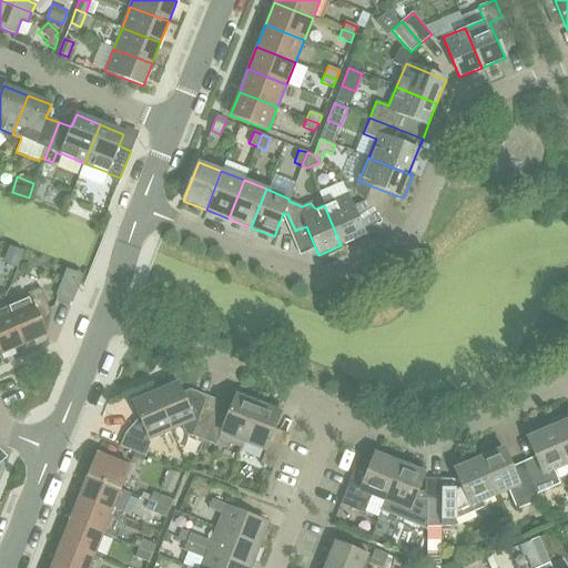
[(347,195),(324,205),(341,245),(364,235),(347,195)]
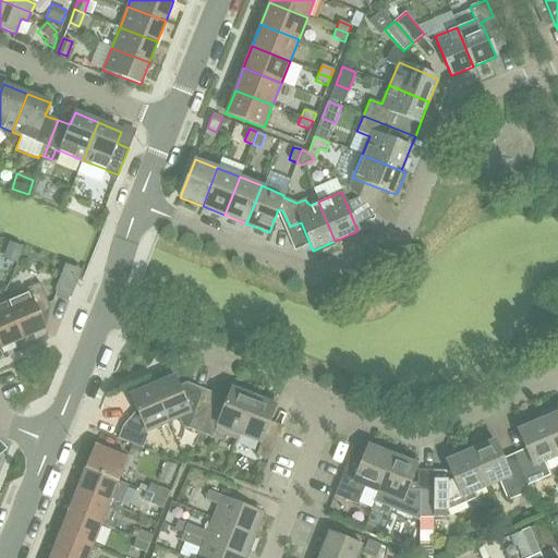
[(10,241),(3,258),(16,264),(23,246),(10,241)]
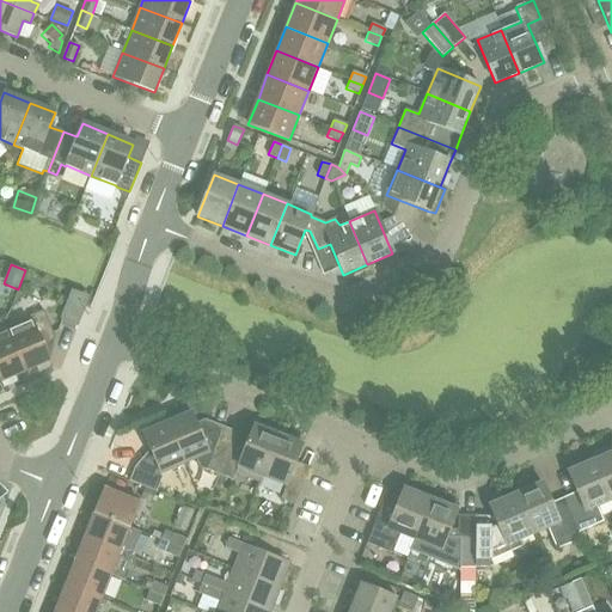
[(29,316),(31,322),(8,332),(25,371),(35,367),(38,373),(53,367),(42,342),(55,337),(43,310),(29,316)]
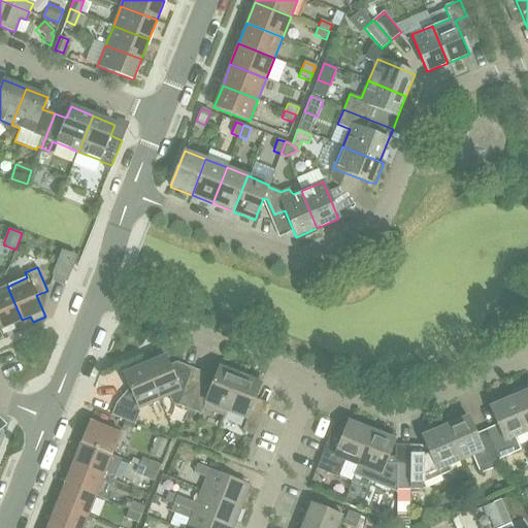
[(13,324),(22,320),(7,287),(0,289),(0,328),(3,335),(15,329),(13,324)]
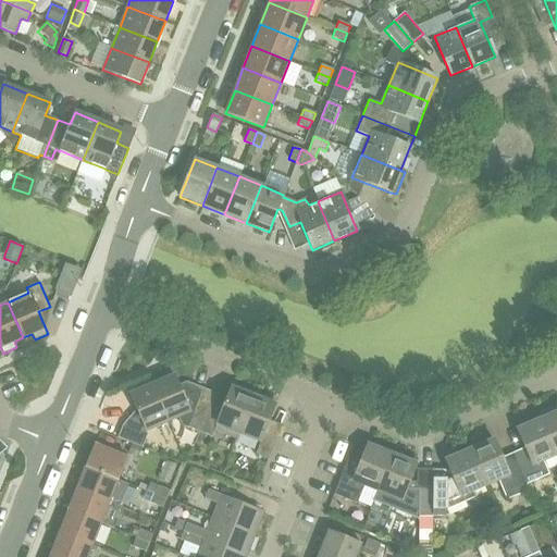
[(182,425),(198,432),(199,432),(212,398),(186,388),(181,391),(174,375),(152,385),(168,421),(178,417),(182,425)]
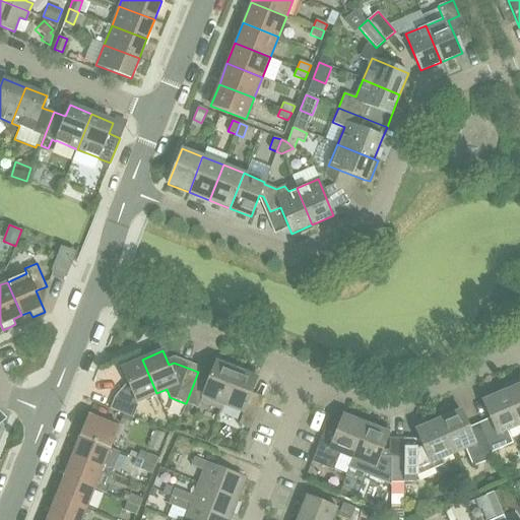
[(215,363),(209,376),(198,372),(186,403),(197,408),(201,401),(220,409),(222,404),(237,367),(218,359),(216,363),(215,363)]
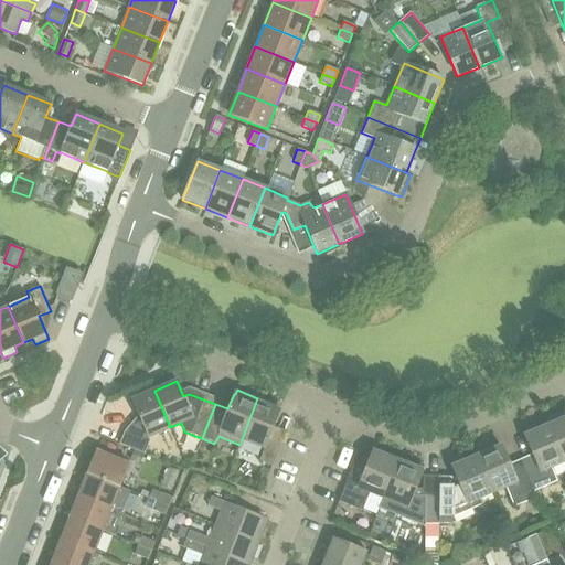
[(148,437),(170,427),(155,391),(131,401),(148,437)]
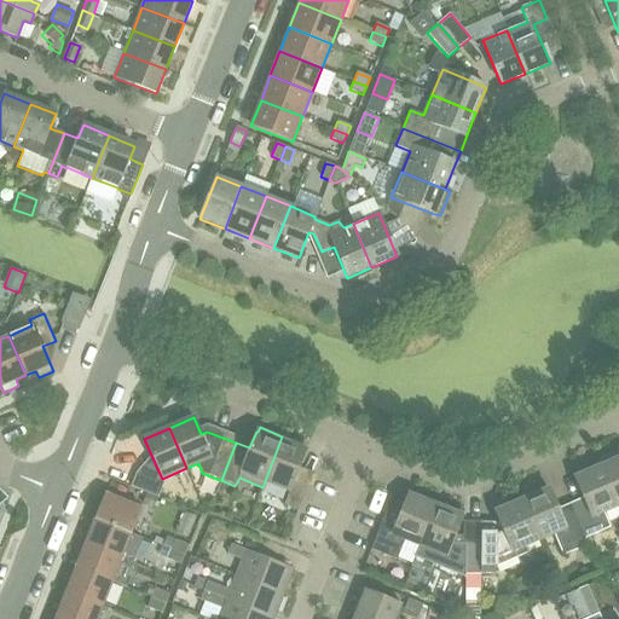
[(308,484),(294,479),(306,451),(302,450),(305,445),(282,437),(265,481),(289,491),(283,505),(298,510),(308,484)]
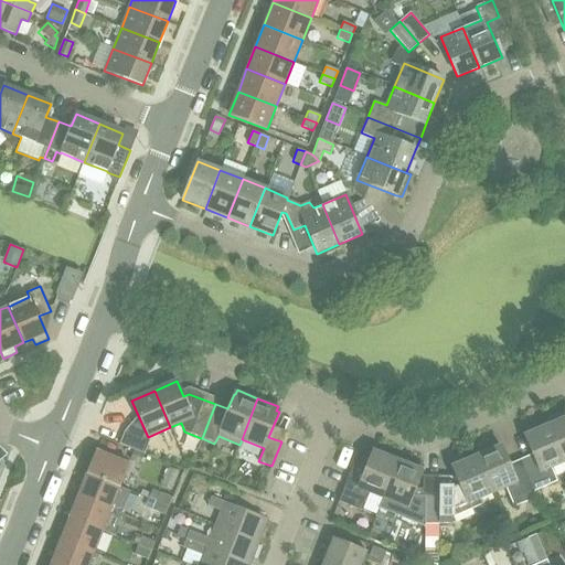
[(564,413),(546,422),(564,461),(564,460),(564,413)]
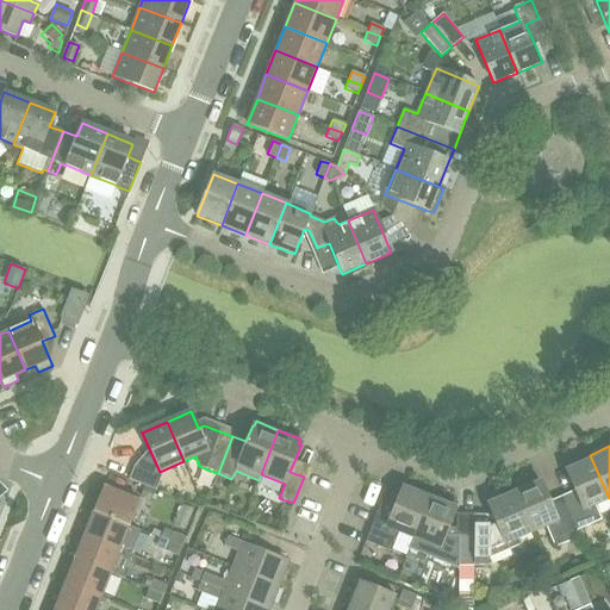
[(577,498),(565,504),(576,530),(577,531),(601,520),(595,504),(609,498),(590,455),(565,466),(567,471),(566,471),(577,498)]
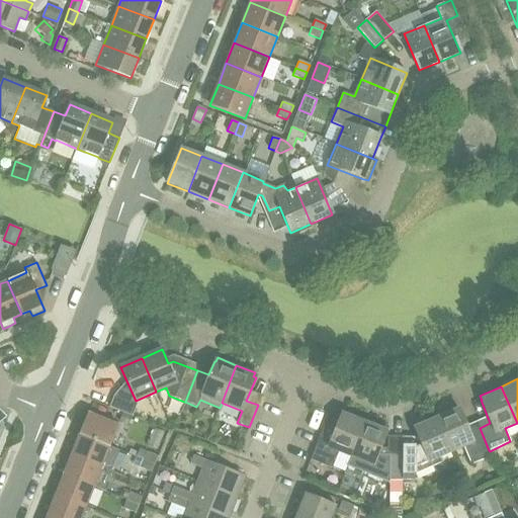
[(136,406),(114,396),(109,408),(122,413),(132,417),(136,406)]
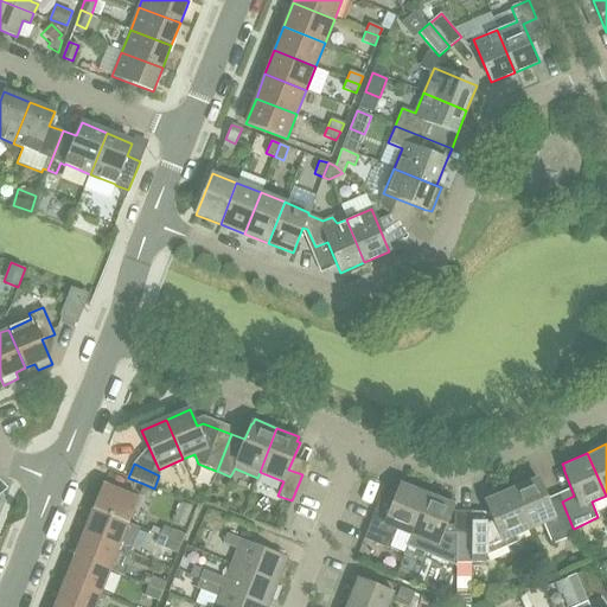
[(551,545),(576,534),(574,529),(573,528),(562,502),(549,506),(537,479),(511,491),(528,530),(542,524),(551,545)]
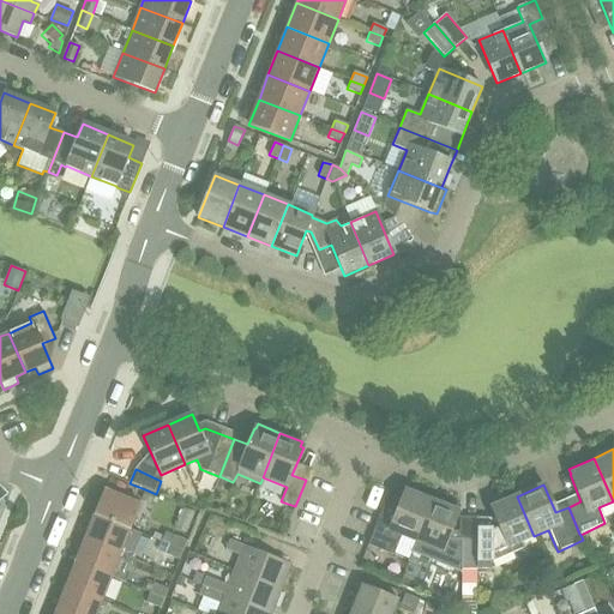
[(404,491),(393,518),(381,515),(369,546),(393,555),(399,535),(415,541),(433,497),(408,487),(405,492),(404,491)]
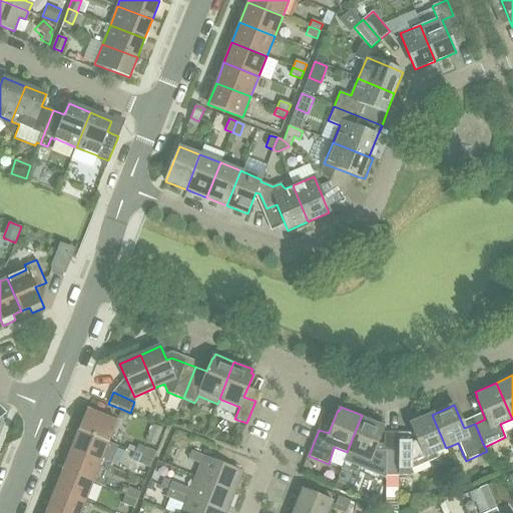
[(87,409),(79,430),(108,442),(117,421),(87,409)]
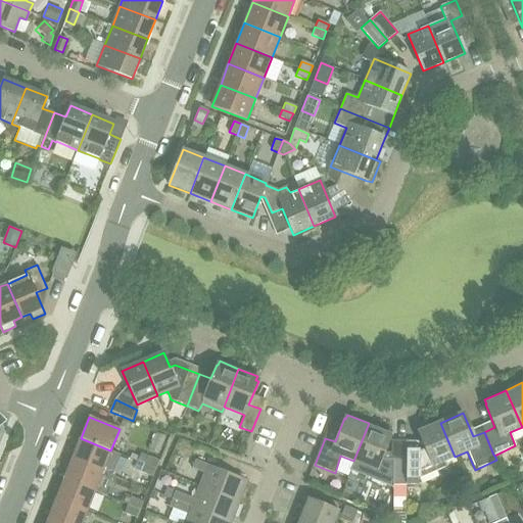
[(130,429),(133,421),(124,417),(121,425),(130,429)]
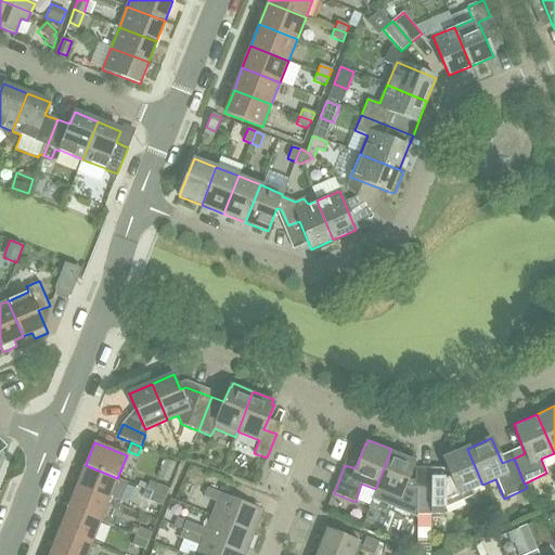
[(414,463),(413,463),(414,459),(391,449),(375,489),(388,494),(386,502),(397,505),(399,500),(416,505),(417,515),(430,514),(430,486),(404,488),(414,463)]
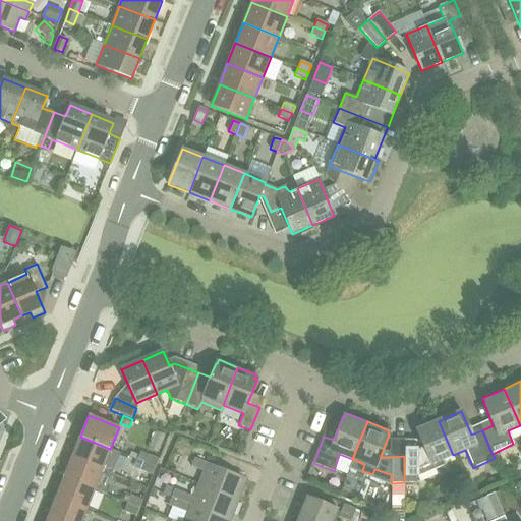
[(426,454),(418,455),(418,444),(405,444),(405,456),(404,456),(404,482),(417,481),(417,477),(444,465),(442,460),(453,455),(439,421),(416,430),(426,454)]
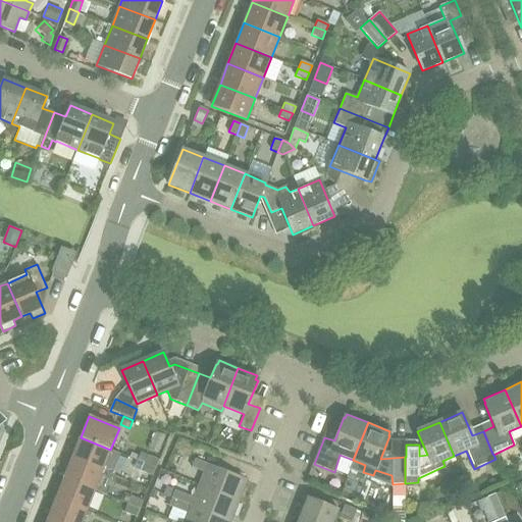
[(149,448),(148,451),(158,455),(165,436),(156,432),(151,444),(149,448)]
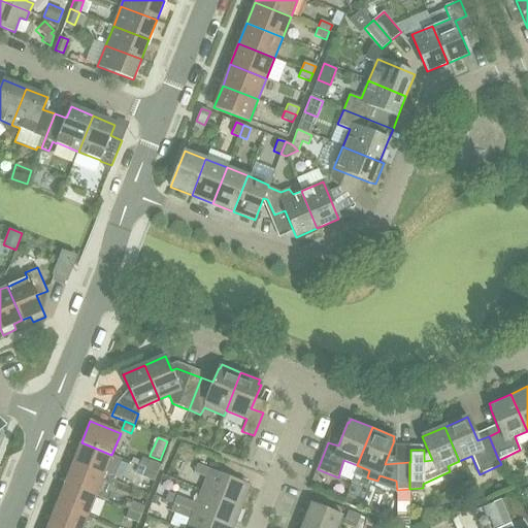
[(81,442),(73,463),(103,475),(111,455),(81,442)]
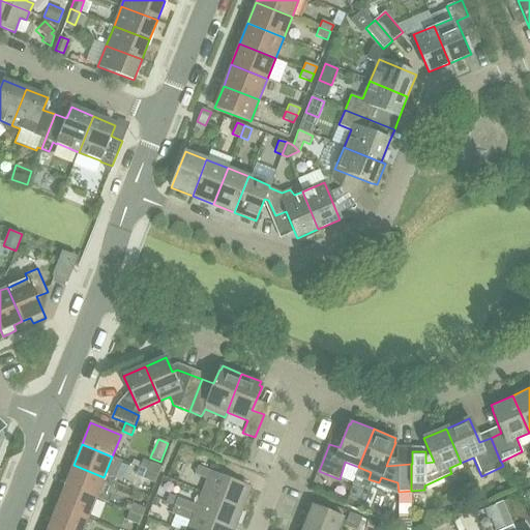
[(251,488),(209,471),(212,464),(202,460),(200,466),(198,466),(194,474),(206,479),(201,493),(241,509),(251,488)]
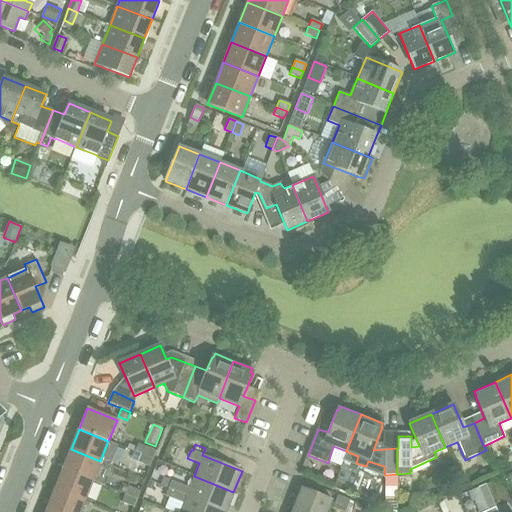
[(144,446),(141,454),(152,459),(156,451),(144,446)]
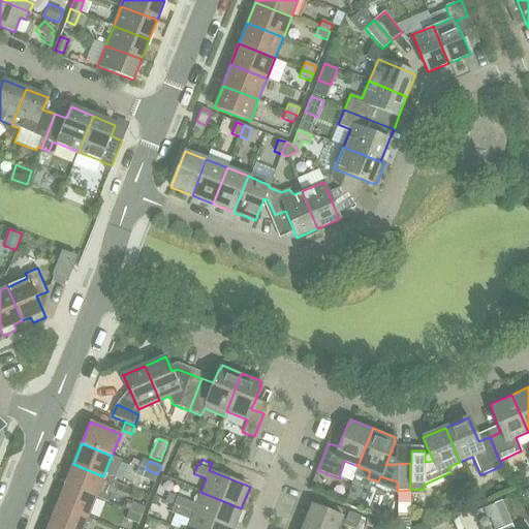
[(73,464),(65,486),(95,497),(103,476),(73,464)]
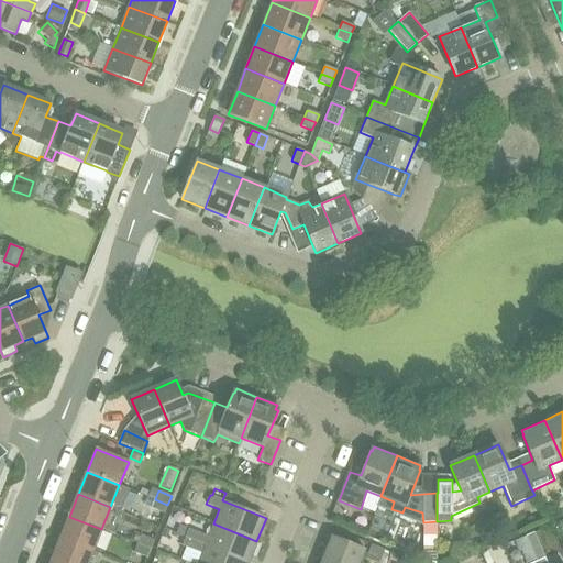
[(151,508),(164,514),(167,505),(155,499),(151,508)]
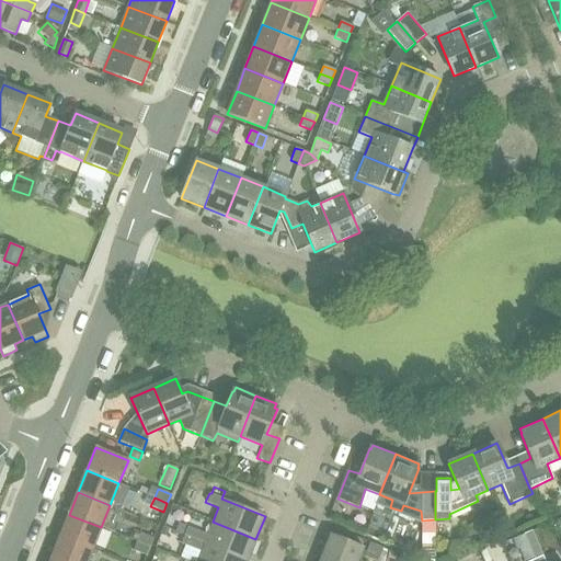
[(69,515),(60,537),(92,550),(101,527),(69,515)]
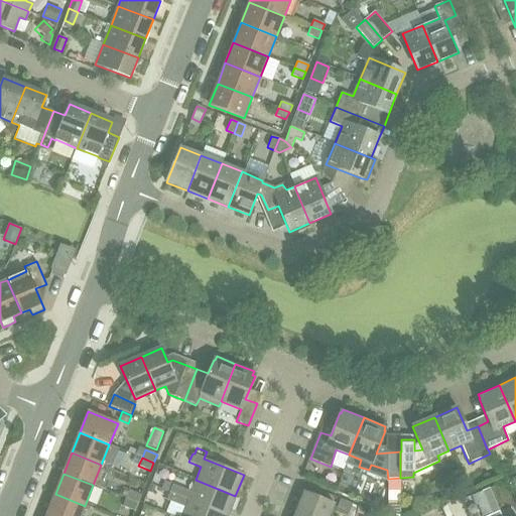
[(227,515),(235,496),(196,480),(190,491),(172,485),(169,493),(227,515)]
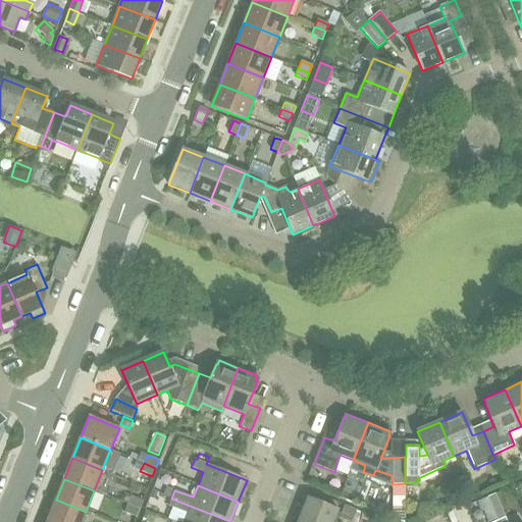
[(166,486),(163,494),(171,499),(174,490),(166,486)]
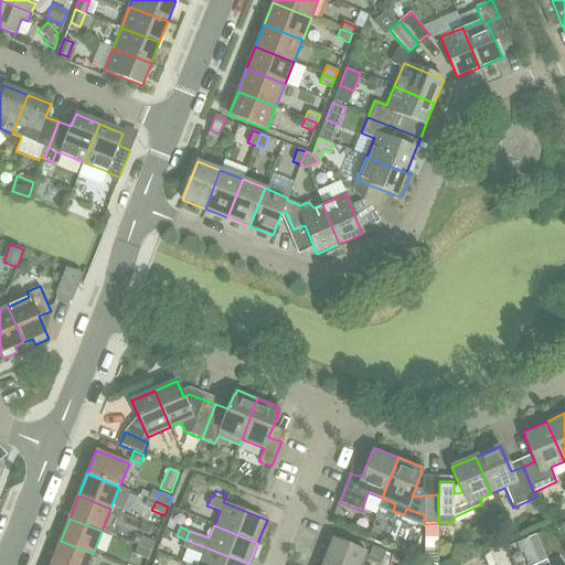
[(150,551),(155,542),(134,533),(130,542),(138,545),(137,545),(150,551)]
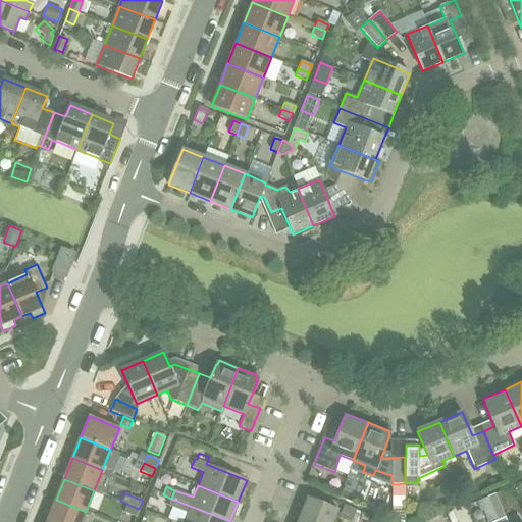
[(486,498),(490,507),(491,507),(494,513),(505,508),(499,492),(486,498)]
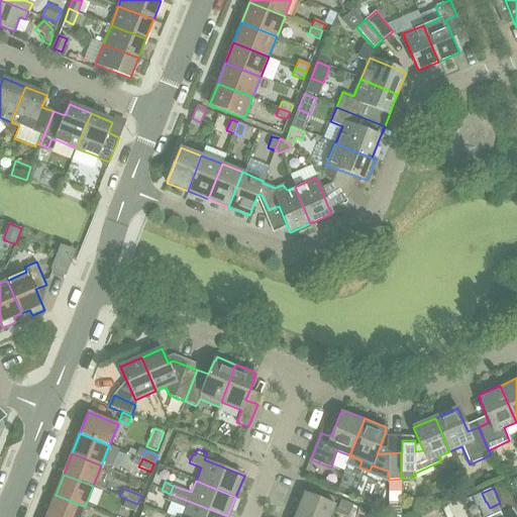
[(296,514),(303,516),(329,516),(334,505),(304,493),(296,514)]
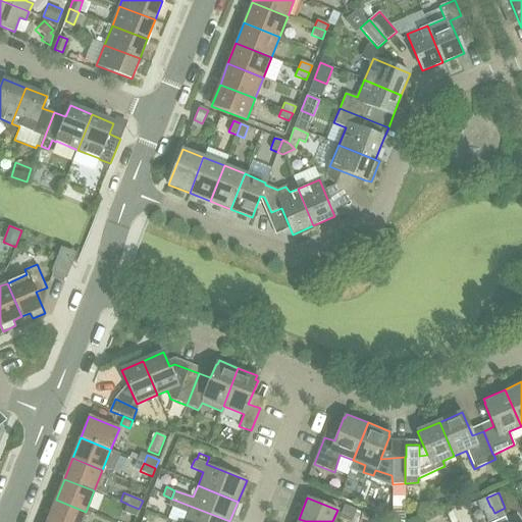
[(229,521),(171,499),(168,506),(187,513),(183,521),(229,521)]
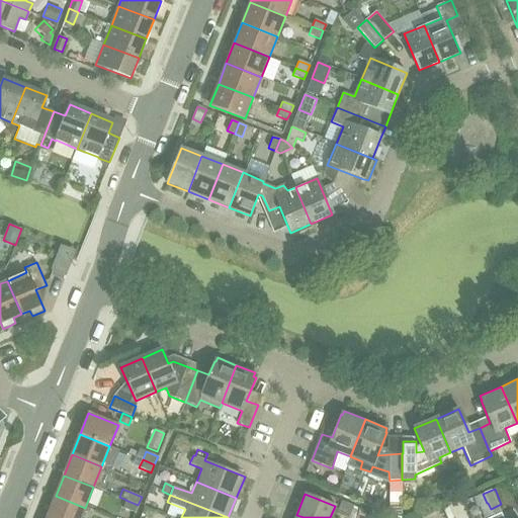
[(56,496),(47,516),(52,517),(80,517),(85,508),(56,496)]
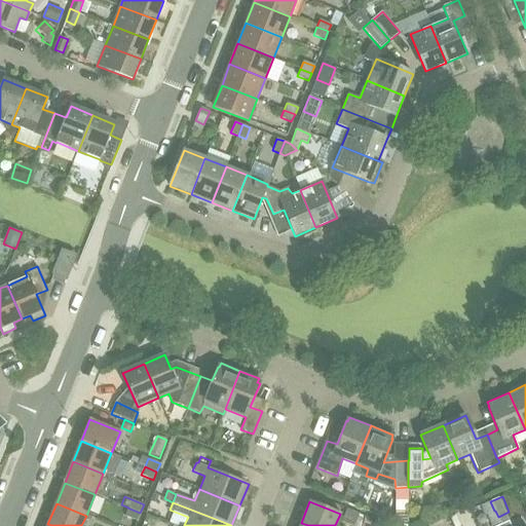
[(137,522),(140,513),(127,508),(124,516),(137,522)]
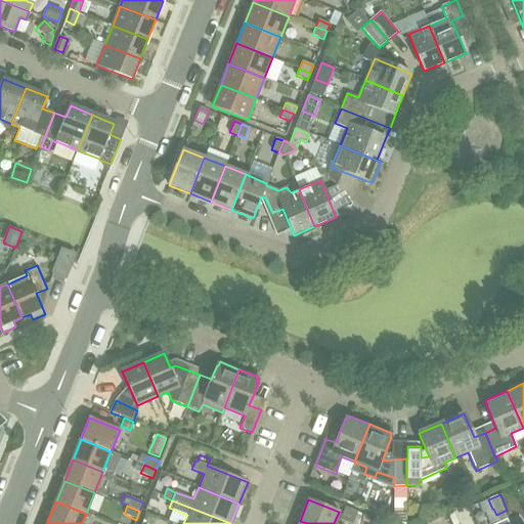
[(346,507),(342,515),(354,520),(355,520),(358,512),(346,507)]
